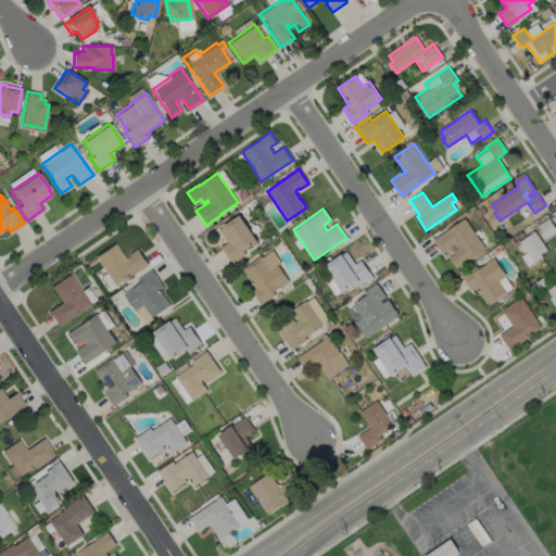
[(245,254),(232,264),(220,247),(227,242),(218,230),(223,227),(222,226),(239,214),(257,241),(243,251),(245,254)]
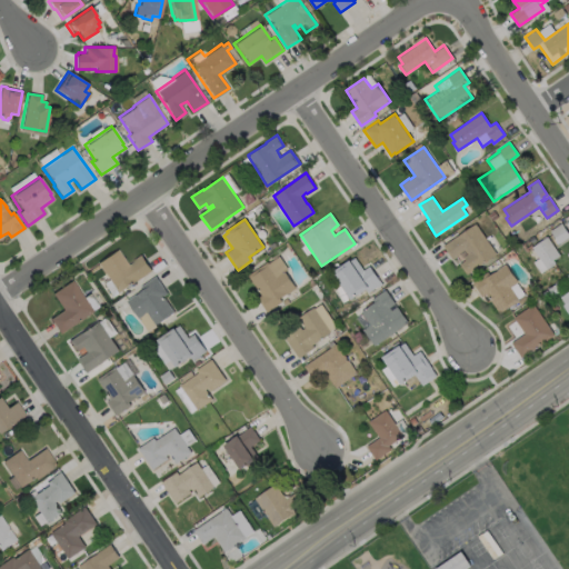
[(475,223),(496,253),(466,275),(458,263),(465,259),(463,257),(467,255),(465,250),(452,259),(442,245),(456,236),(457,236),(475,223)]
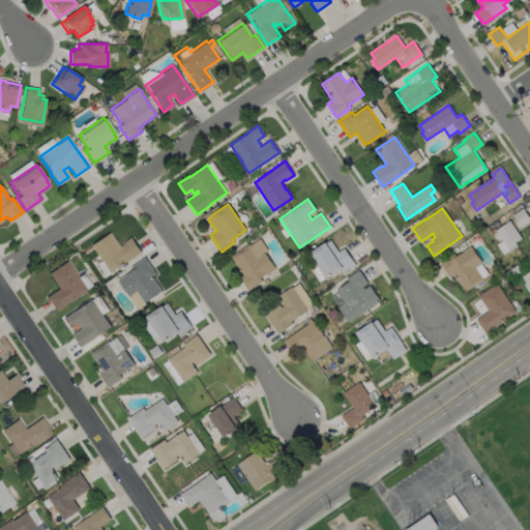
[(518,245),(503,255),(496,244),(502,240),(495,231),(509,221),(521,237),(514,241),(518,245)]
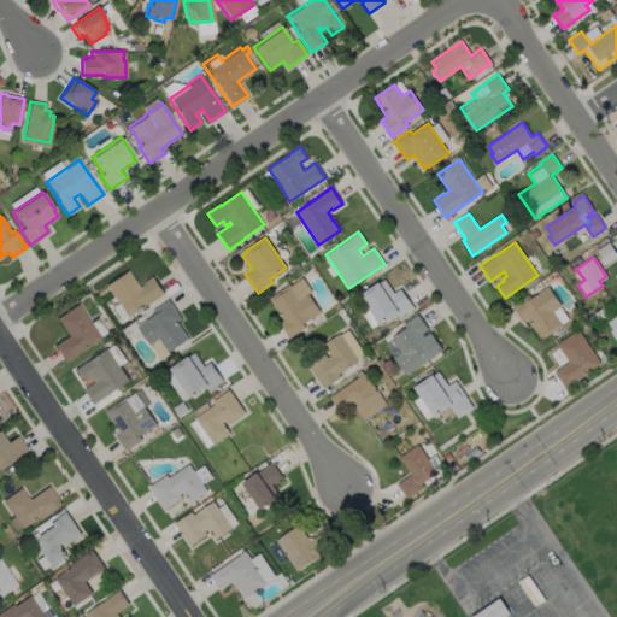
[(127,270),(139,287),(144,283),(144,282),(152,276),(164,294),(128,318),(105,286),(127,270)]
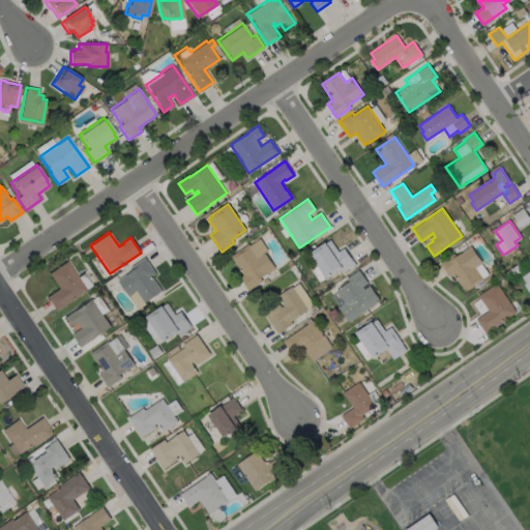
[(248,243),(249,245),(259,238),(267,251),(264,253),(274,268),(260,277),(262,282),(248,291),(239,277),(242,275),(230,257),(248,243)]
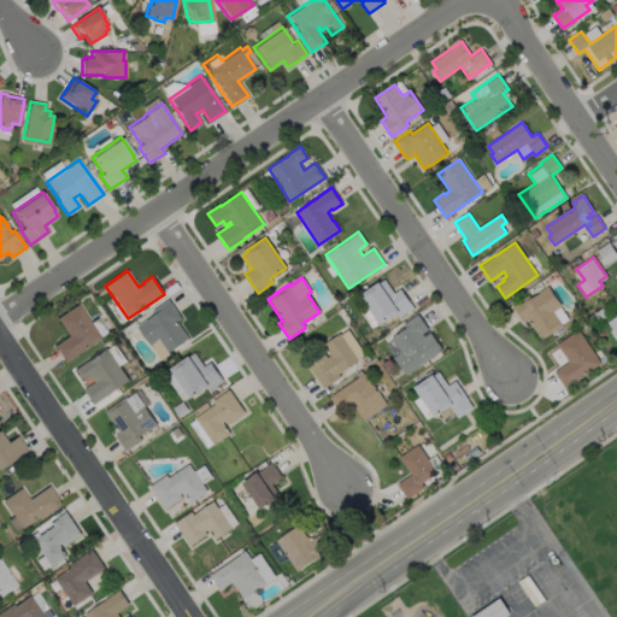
[(385,280),(394,293),(400,288),(413,307),(409,311),(399,317),(397,313),(381,324),(360,294),(378,282),(380,282),(385,280)]
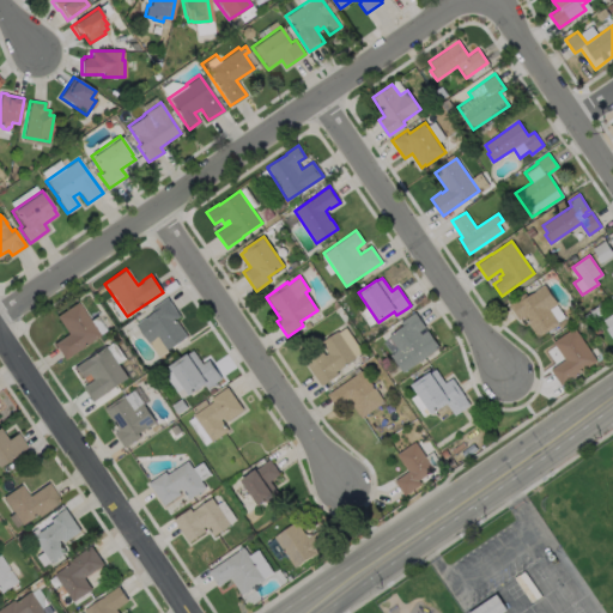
[(544,284),(557,303),(548,309),(558,323),(538,338),(523,316),(519,320),(508,304),(525,292),(527,296),(544,284)]
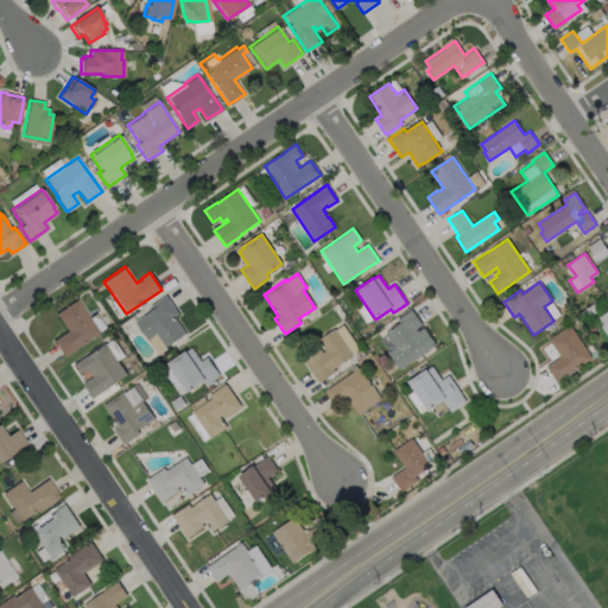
[(178,314),(173,316),(185,334),(182,335),(183,336),(157,354),(134,321),(144,315),(145,315),(152,310),(150,305),(165,295),(178,314)]
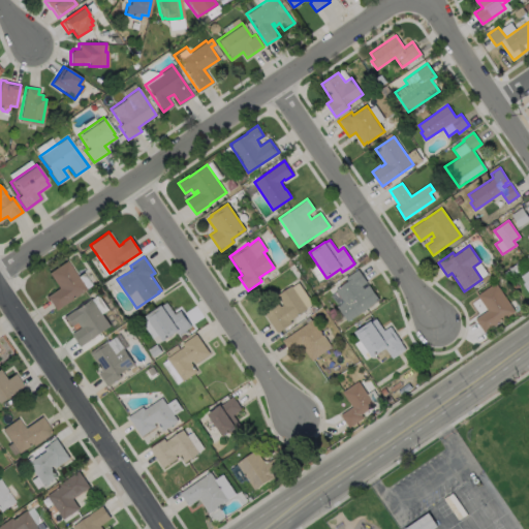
[(86,288),(55,310),(45,296),(58,287),(48,273),(66,259),(86,288)]
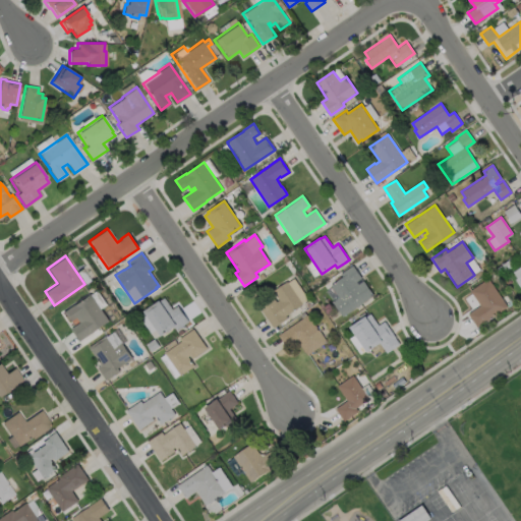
[(355,281),(357,284),(363,280),(373,295),(342,316),(332,302),(339,297),(330,285),(342,277),(340,274),(352,265),(361,278),(355,281)]
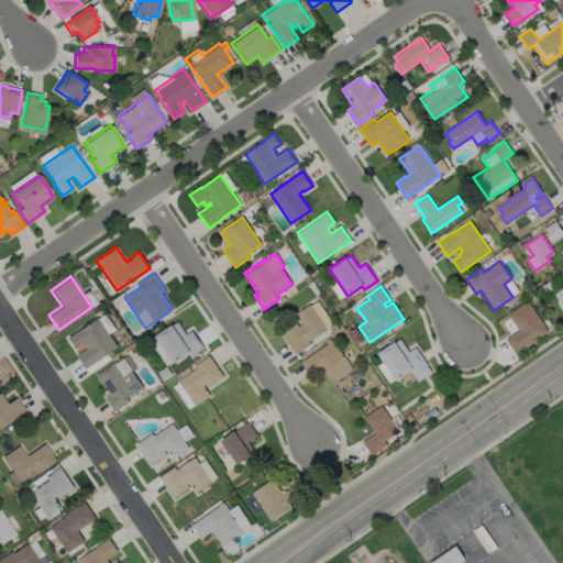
[(562,309),(562,287),(553,294),(562,309)]
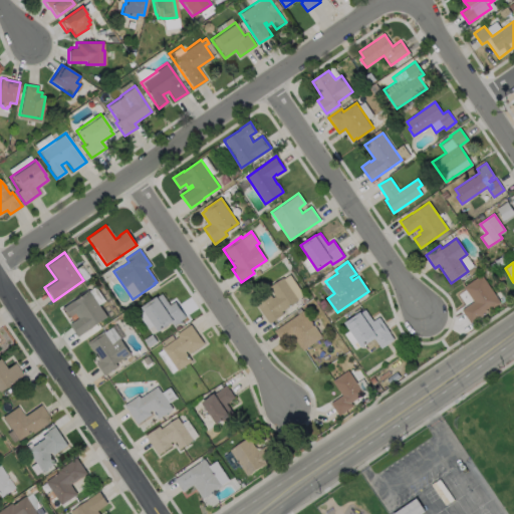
[(500,302),(471,322),(461,309),(473,301),(464,286),(481,274),(500,302)]
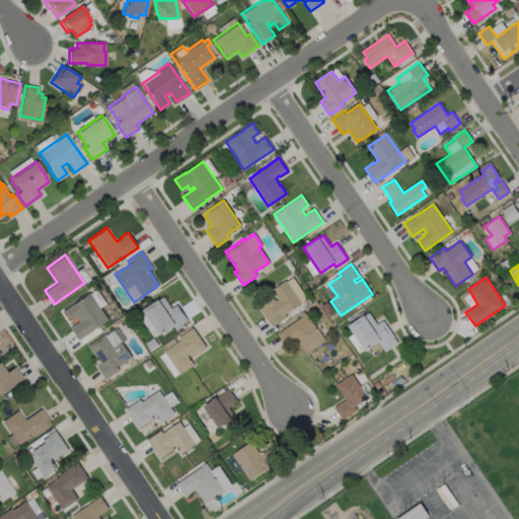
[(286,280),(301,303),(284,314),(286,317),(272,326),(258,307),(273,298),(275,301),(278,299),(271,289),(286,280)]
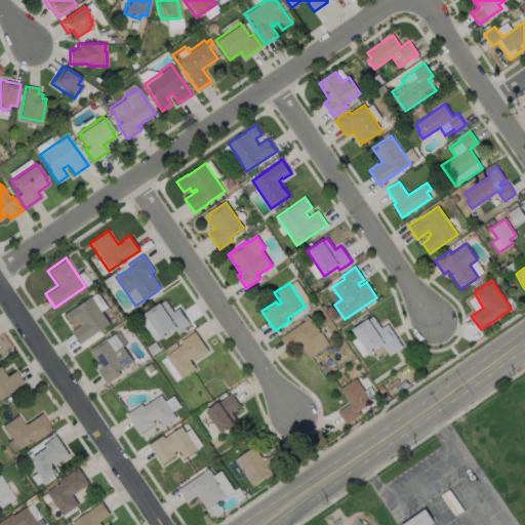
[(90,295),(110,323),(80,344),(71,331),(80,325),(76,319),(70,324),(63,314),(73,307),(73,308),(90,295)]
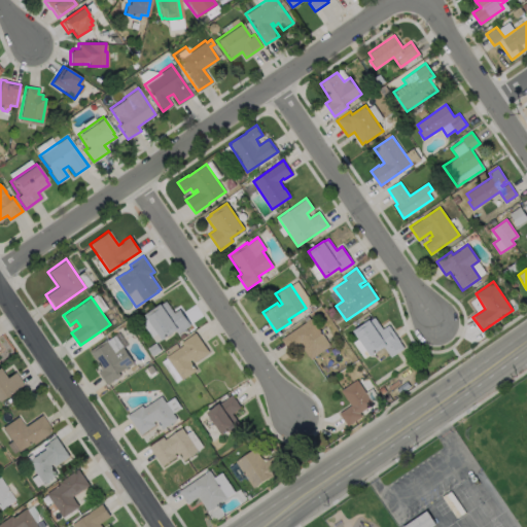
[(166,302),(174,313),(179,309),(190,325),(177,334),(176,330),(163,340),(145,314),(161,304),(162,304),(166,302)]
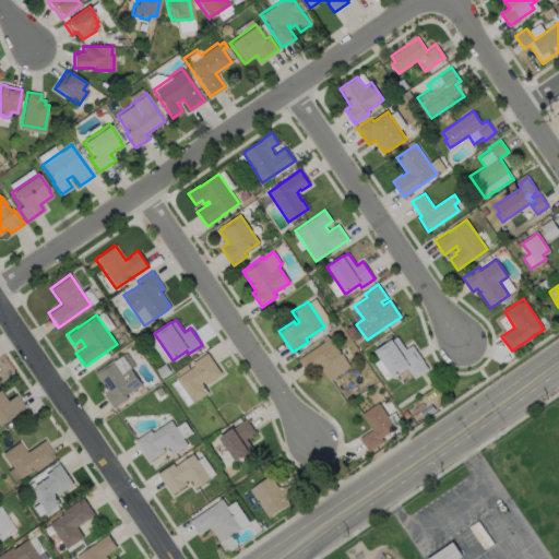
[(390,334),(393,339),(397,336),(405,348),(412,344),(424,361),(424,363),(428,369),(414,379),(407,368),(393,378),(375,351),(385,343),(383,340),(390,334)]
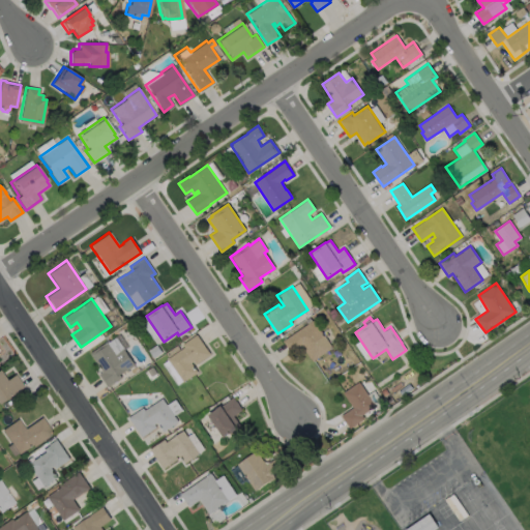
[(313,320),(332,347),(312,360),(302,347),(292,354),(283,341),(313,320)]
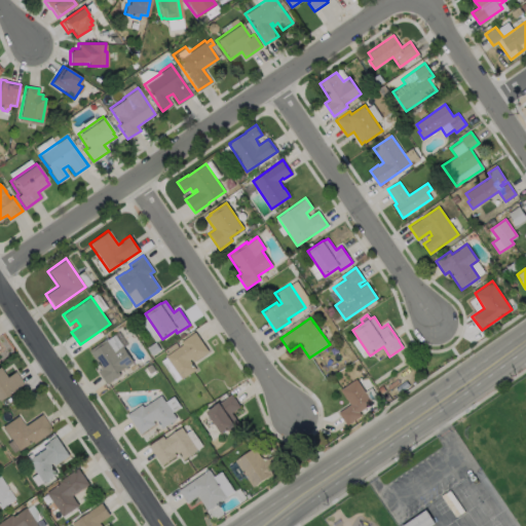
[(209,351),(193,361),(192,359),(189,360),(195,369),(181,379),(165,357),(183,344),(181,341),(195,332),(209,351)]
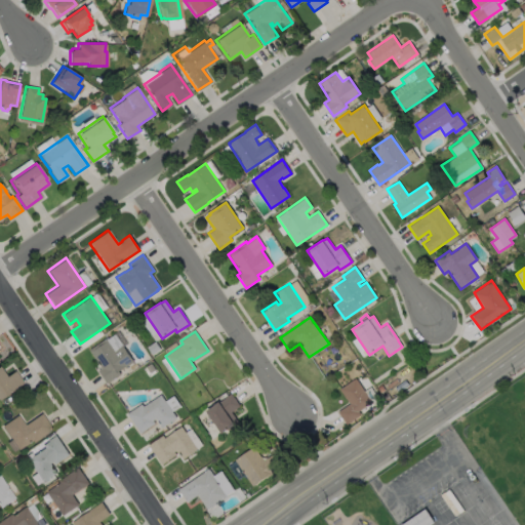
[(107,337),(115,349),(122,345),(133,361),(118,371),(120,373),(106,384),(97,370),(102,368),(89,349),(107,337)]
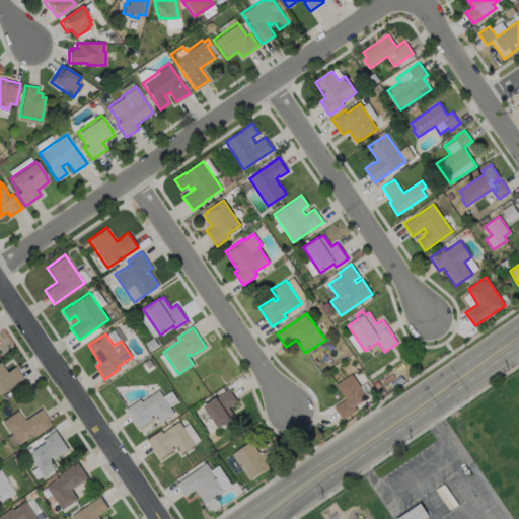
[(0,363),(6,372),(14,366),(22,378),(0,392),(0,363)]
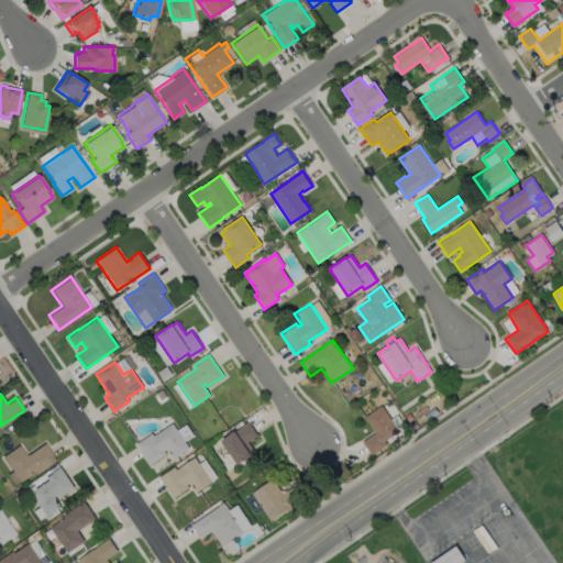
[(386,444),(372,454),(362,441),(375,432),(364,416),(381,405),(398,431),(384,441),(386,444)]
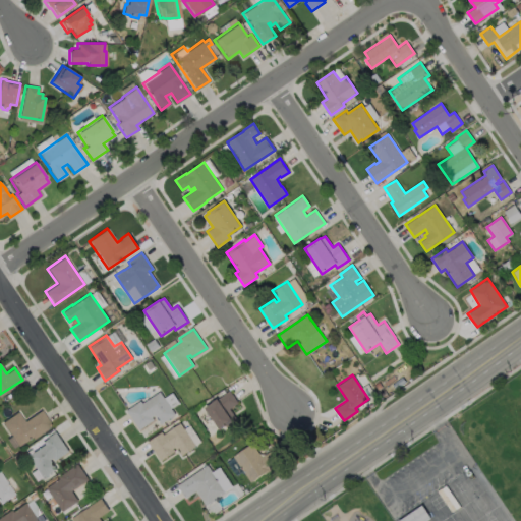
[(229,390),(238,402),(229,408),(236,418),(220,429),(205,407),(212,402),(217,398),(218,399),(224,394),(229,390)]
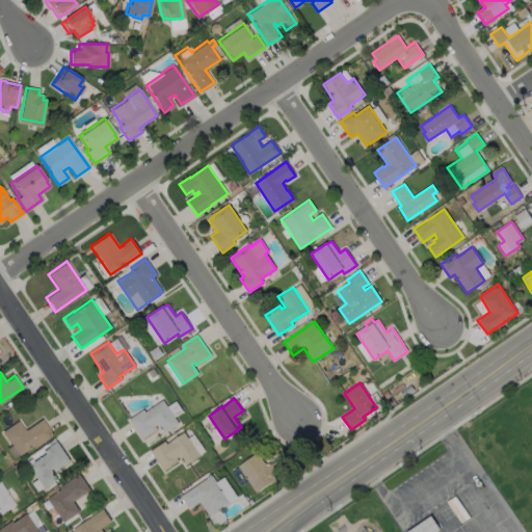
[(162,399),(178,423),(163,433),(157,424),(154,426),(156,428),(141,439),(128,419),(143,408),(144,411),(162,399)]
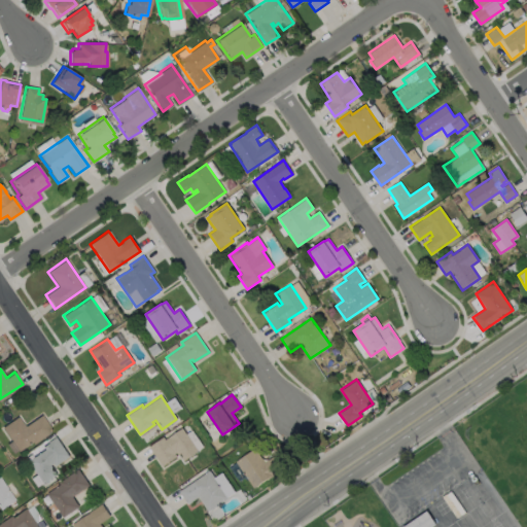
[(41,415),(51,430),(33,444),(31,442),(18,451),(1,427),(18,416),(24,426),(41,415)]
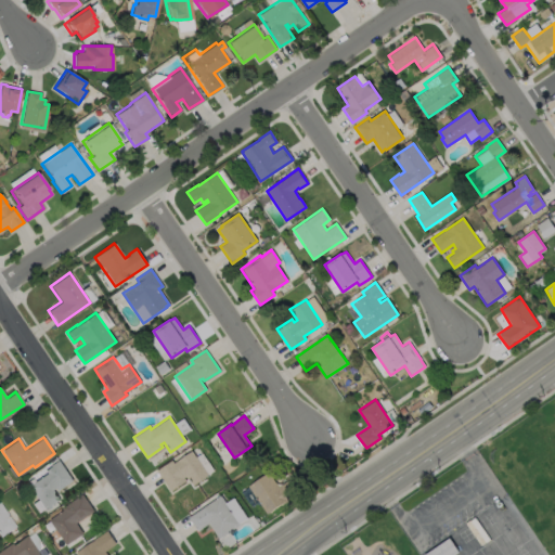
[(192,450),(208,475),(193,485),(186,476),(184,477),(186,480),(171,491),(157,470),(171,460),(173,463),(192,450)]
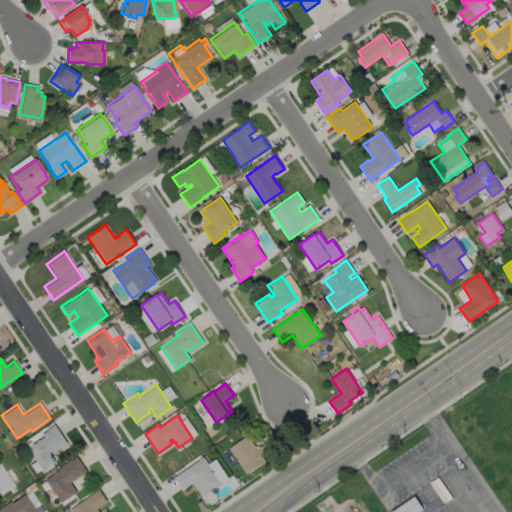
[(68,443),(54,453),(52,450),(49,452),(55,461),(41,471),(25,448),(42,436),(41,434),(55,424),(68,443)]
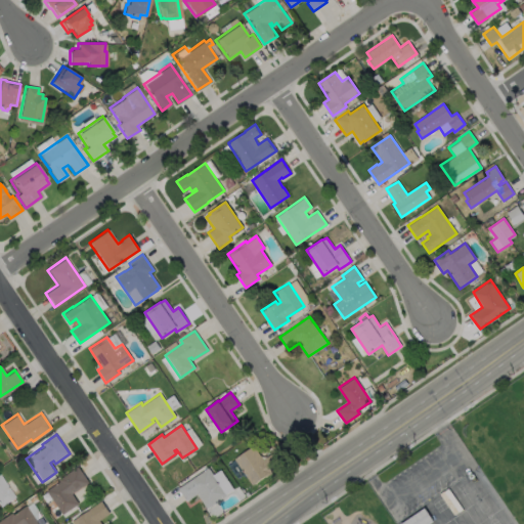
[(253,446),(263,460),(273,452),(281,464),(275,468),(276,469),(269,474),(268,474),(252,485),(233,460),(253,446)]
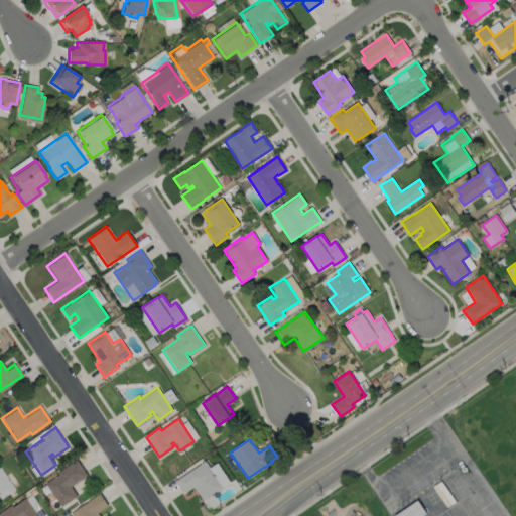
[(78,496),(61,506),(46,483),(59,474),(58,472),(77,459),(88,475),(71,486),(78,496)]
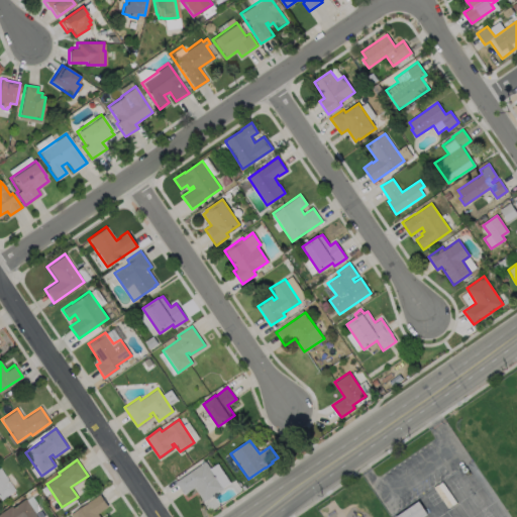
[(205,461),(210,469),(217,463),(230,483),(223,488),(204,502),(194,488),(184,494),(176,482),(205,461)]
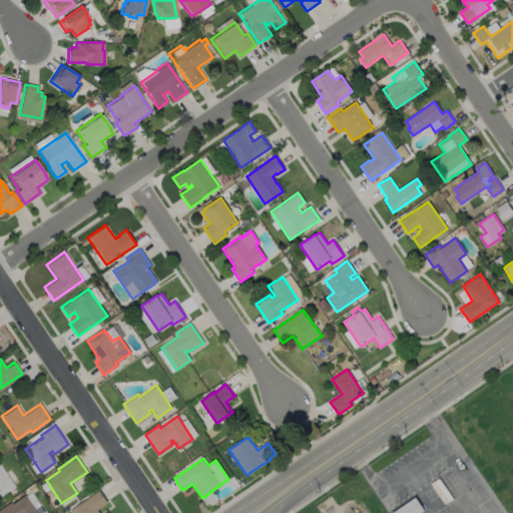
[(0,466),(14,486),(0,496),(0,466)]
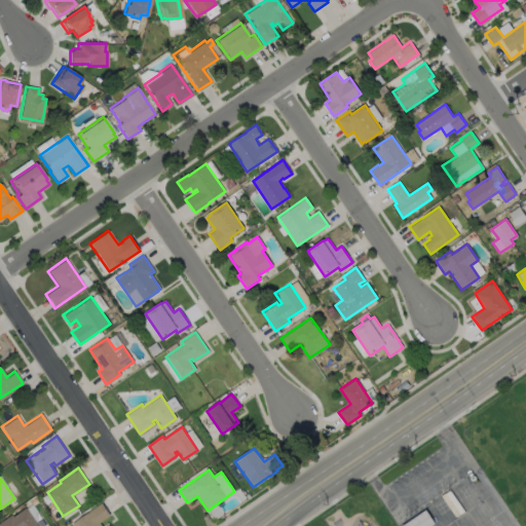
[(102,525),(73,525),(91,513),(91,512),(103,503),(111,517),(101,524),(102,525)]
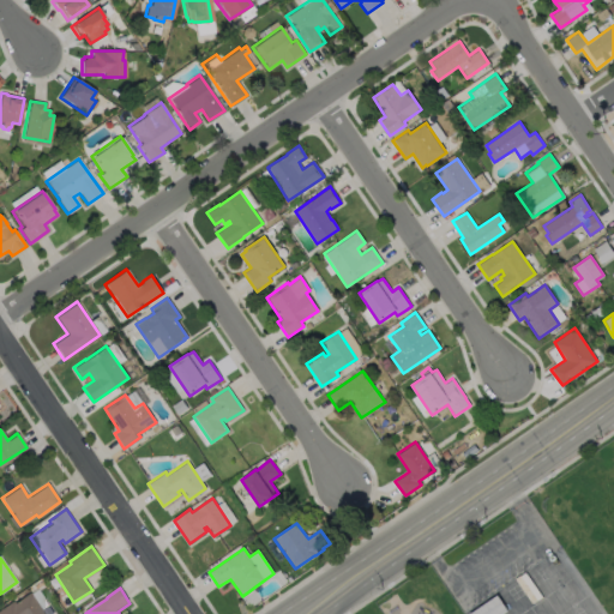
[(31,594),(44,613),(0,613),(0,611),(13,602),(16,605),(31,594)]
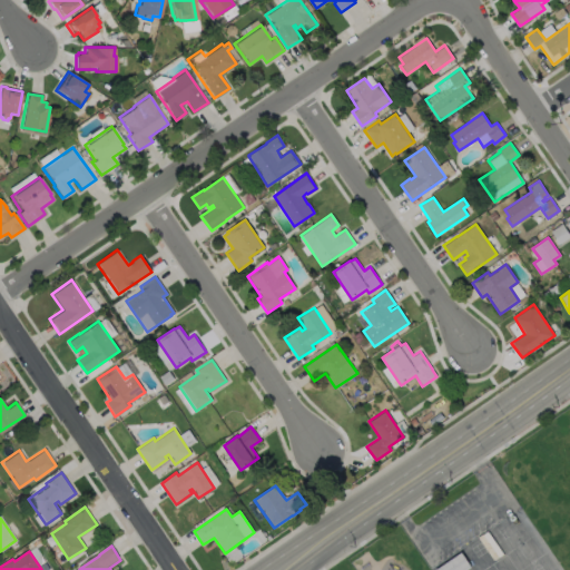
[(472,568),(469,569),(438,569),(462,553),(472,568)]
